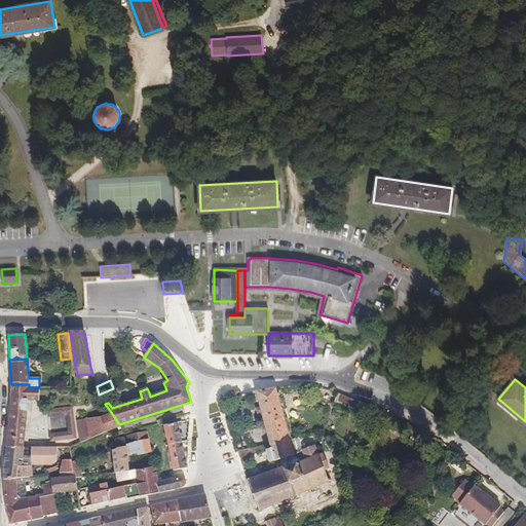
[(11,409),(7,447),(24,449),(28,401),(39,402),(39,387),(29,387),(29,384),(11,384),(11,409)]
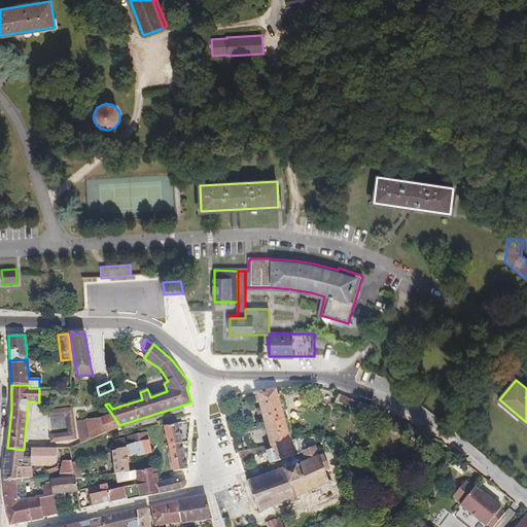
[(166,388),(149,393),(150,397),(167,391),(166,388)]
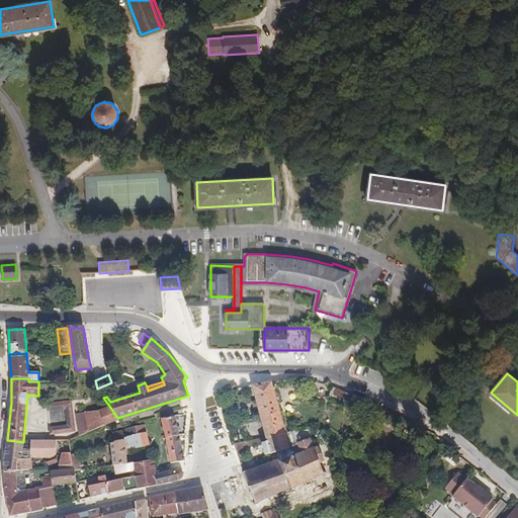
[(272,382),(252,385),(256,401),(252,402),(254,408),(258,407),(266,437),(286,433),(272,382)]
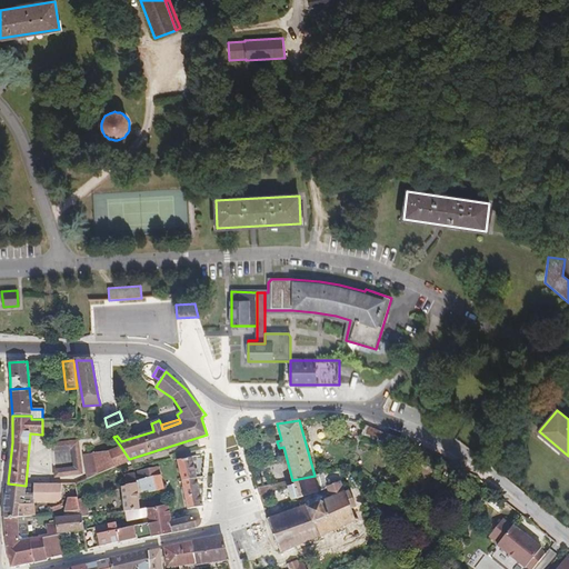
[(392,435),(366,423),(360,439),(386,450),(392,435)]
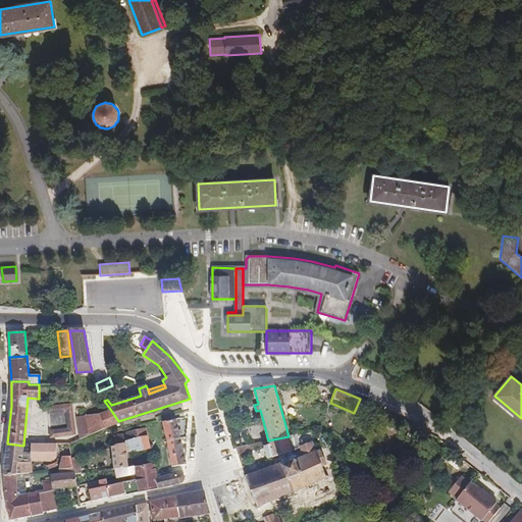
[(360,399),(354,413),(359,415),(365,401),(360,399)]
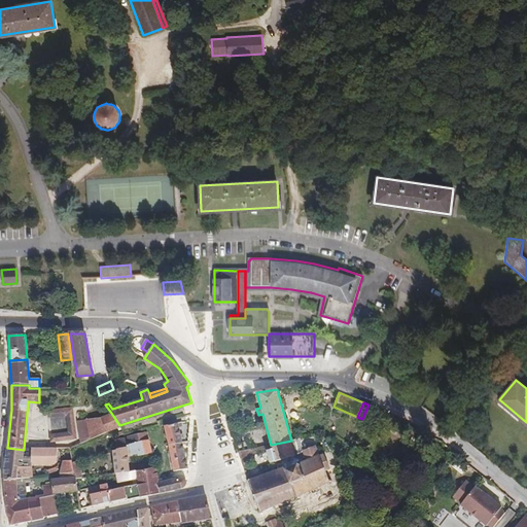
[(73,408),(47,410),(48,419),(66,417),(68,432),(50,434),(51,443),(77,440),(73,408)]
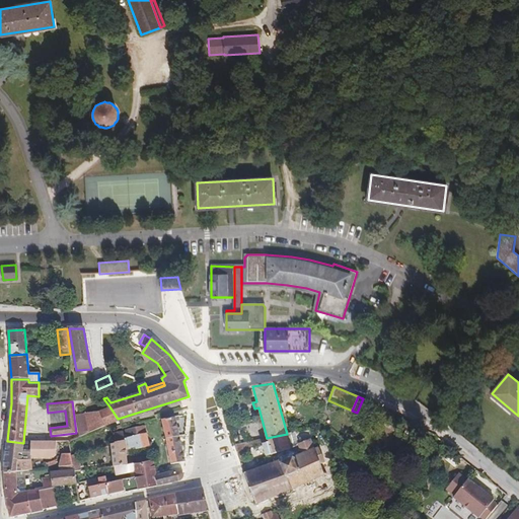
[(118,419),(109,406),(99,411),(99,412),(85,414),(76,415),(79,437),(90,432),(104,426),(119,420),(118,419)]
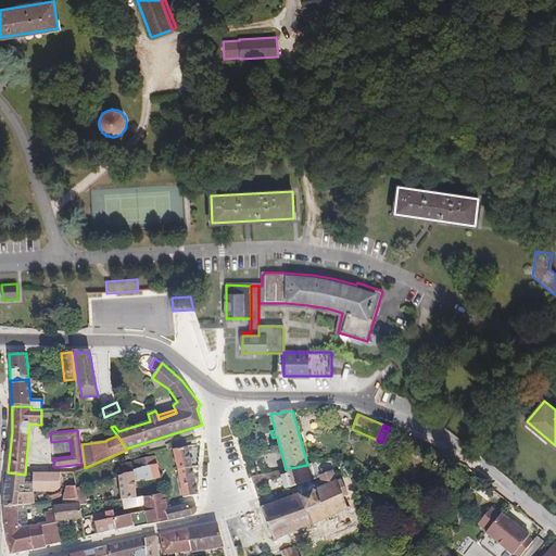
[(188,446),(174,450),(178,470),(192,468),(189,451),(188,446)]
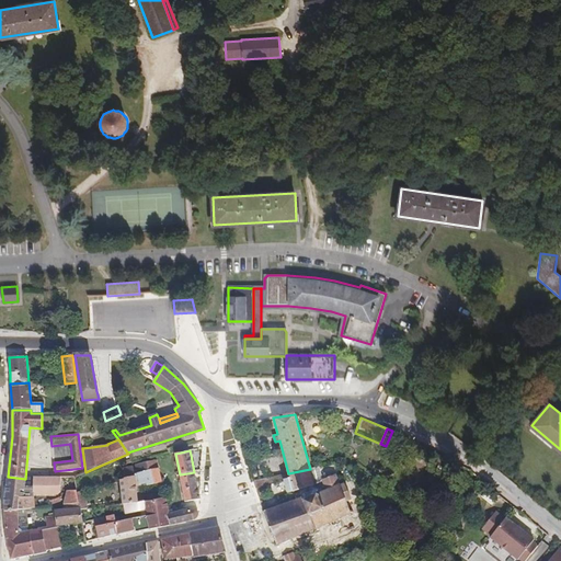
[(135,467),(133,468),(134,473),(135,476),(138,474),(159,470),(157,460),(135,465),(135,467)]
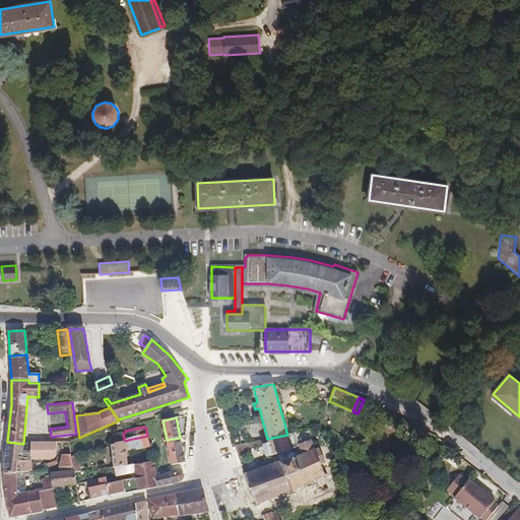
[(117,434),(113,435),(115,444),(125,442),(125,441),(124,439),(123,434),(123,433),(117,434)]
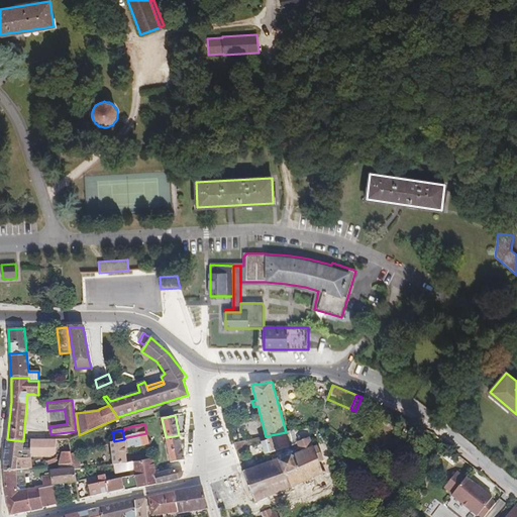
[(266,436),(233,443),(234,448),(262,442),(265,454),(290,447),(289,445),(292,445),(288,432),(286,432),(266,436)]
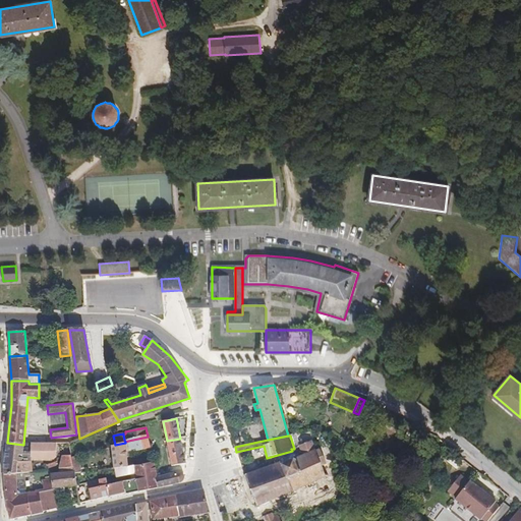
[(148,437),(128,441),(130,453),(151,448),(148,437)]
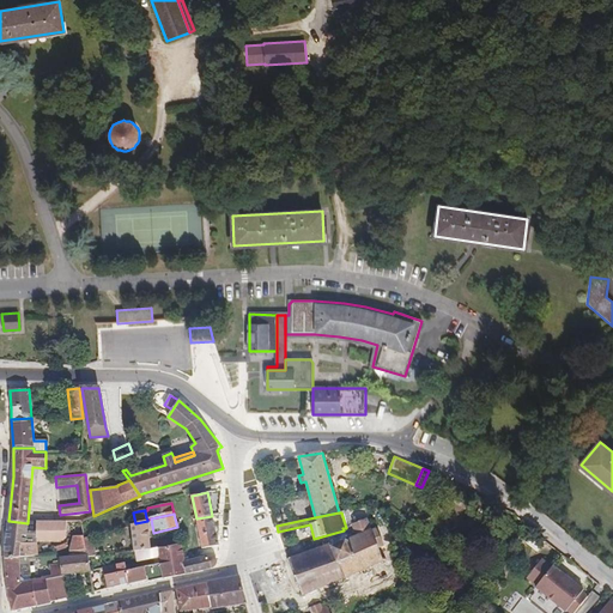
[(212,516),(196,519),(201,548),(218,545),(217,540),(212,516)]
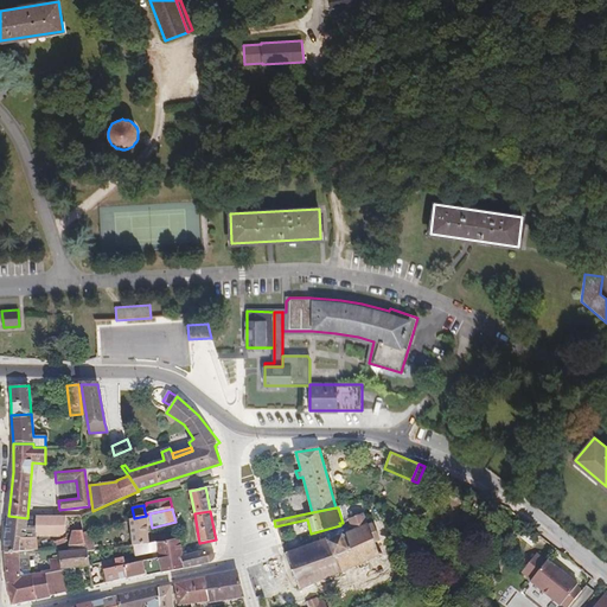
[(135,519),(131,521),(133,545),(149,544),(147,529),(152,528),(149,513),(146,515),(146,516),(134,518),(135,519)]
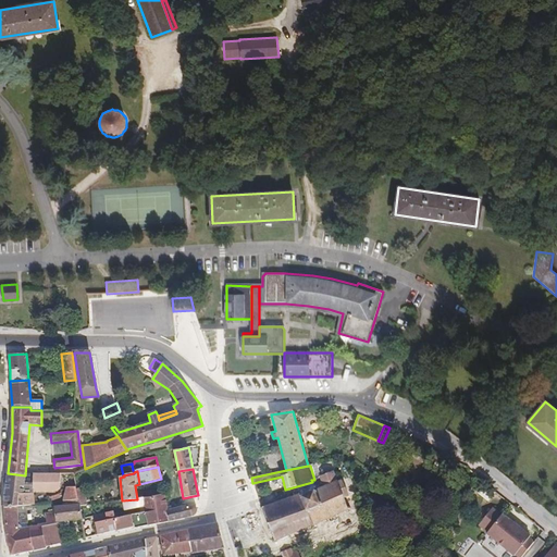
[(337,483),(332,472),(320,478),(321,479),(323,486),(310,492),(309,489),(299,493),(300,495),(295,497),(288,499),(288,498),(287,498),(287,499),(277,504),(276,503),(275,503),(275,504),(263,508),(263,507),(262,507),(275,543),(287,537),(288,540),(289,540),(291,539),(289,536),(299,532),(300,534),(304,533),(302,531),(313,525),(314,529),(317,528),(316,524),(323,521),(324,523),(326,522),(325,520),(335,516),(336,519),(338,518),(337,515),(346,511),(346,515),(349,514),(348,510),(350,509),(349,507),(347,508),(343,499),(348,497),(341,482),(339,482),(337,483)]
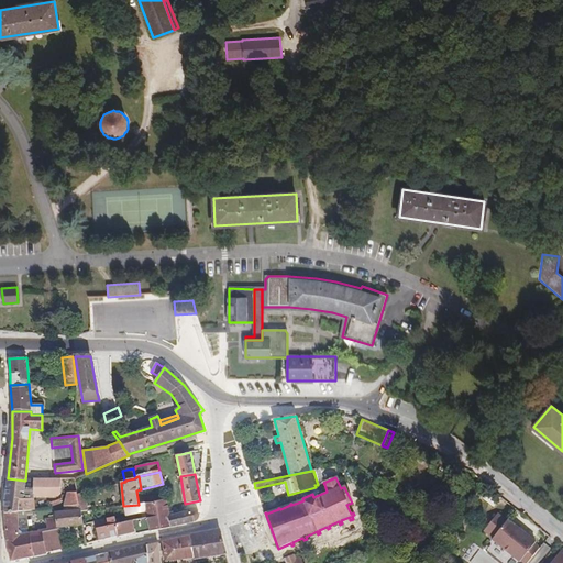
[(18,511),(33,510),(34,497),(61,496),(62,479),(25,481),(8,478),(4,512),(6,514),(18,511)]
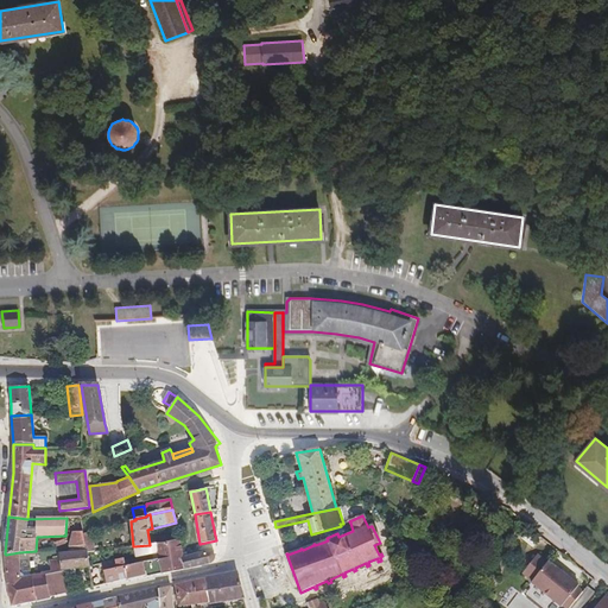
[(73,534),(69,548),(86,545),(83,533),(83,532),(73,532),(73,534)]
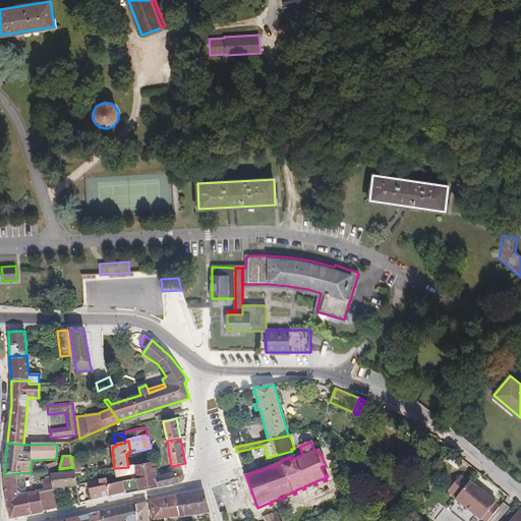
[(75,474),(81,473),(77,456),(71,457),(73,467),(74,471),(75,474)]
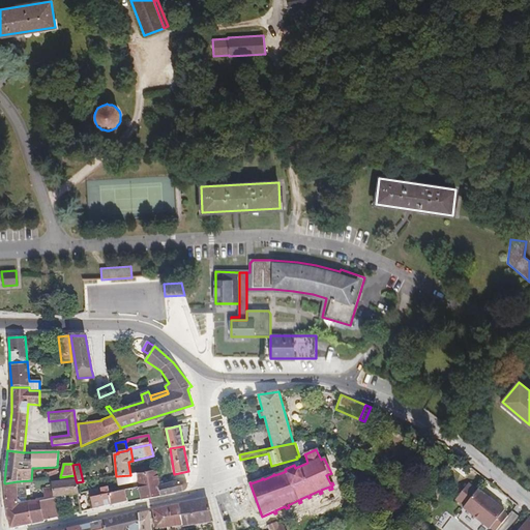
[(105,478),(107,486),(116,483),(117,487),(136,482),(137,488),(157,482),(159,481),(156,469),(137,474),(130,475),(116,476),(105,478)]
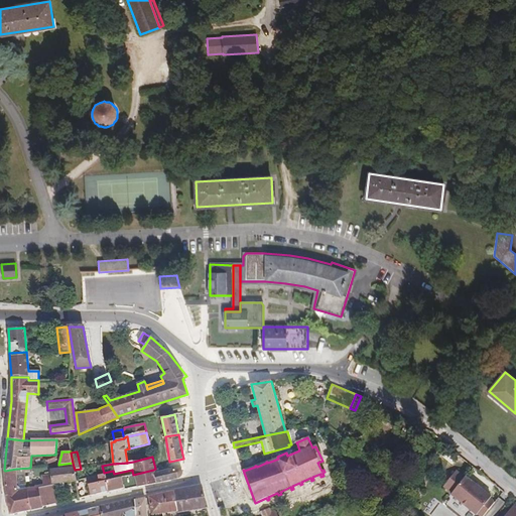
[(53,484),(63,483),(76,481),(75,470),(74,467),(56,469),(50,470),(53,484)]
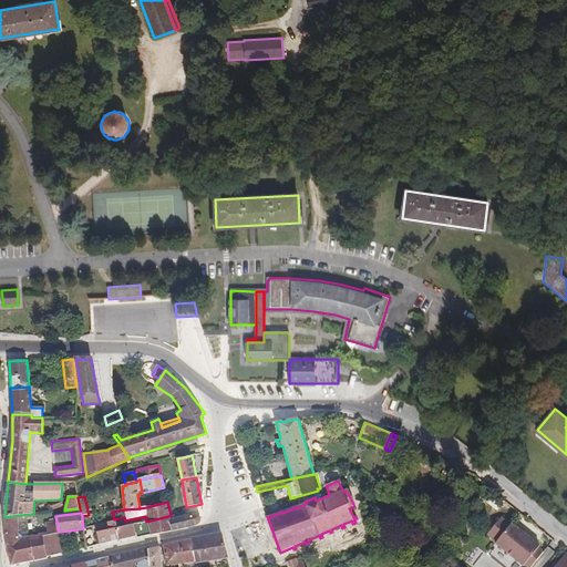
[(193,514),(172,519),(171,515),(168,516),(172,532),(173,531),(173,532),(195,526),(196,526),(197,525),(198,525),(198,524),(199,523),(200,522),(200,521),(200,519),(200,518),(199,517),(199,516),(198,516),(198,515),(197,515),(197,514),(196,514),(195,514),(194,514),(193,514)]
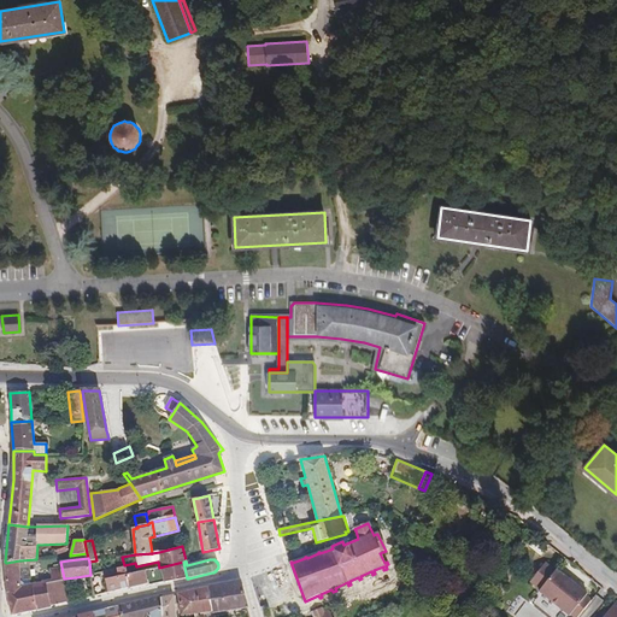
[(31,570),(21,570),(19,560),(6,563),(5,563),(7,591),(9,601),(35,595),(33,585),(25,586),(21,581),(33,581),(31,570)]
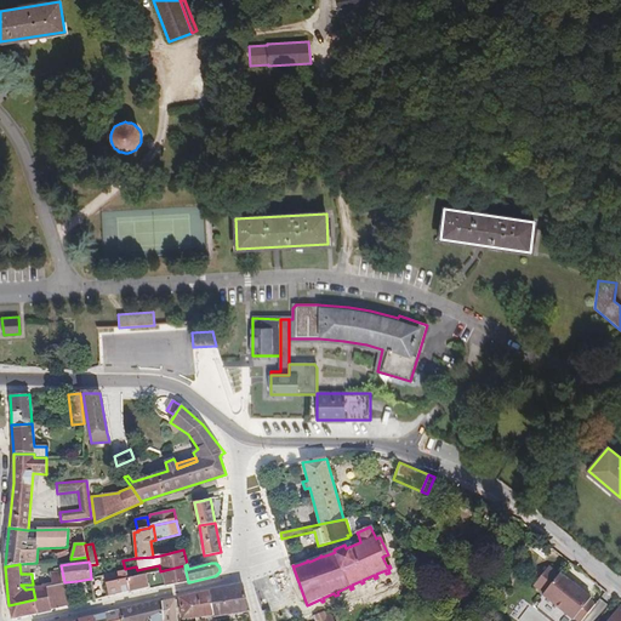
[(43,587),(46,587),(64,582),(61,565),(55,567),(56,571),(40,575),(43,586),(43,587)]
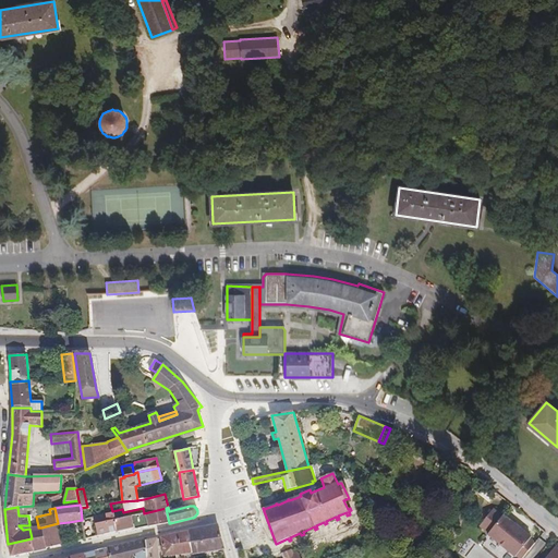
[(112,513),(94,517),(97,536),(134,528),(134,531),(148,528),(149,528),(169,523),(166,508),(144,513),(131,516),(113,520),(112,513)]
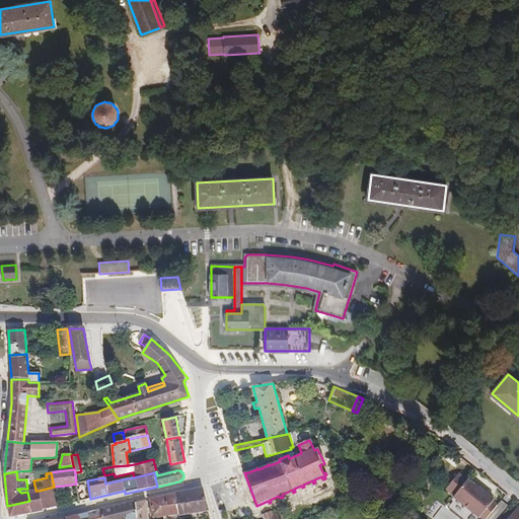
[(480,518),(482,518),(483,518),(488,518),(499,506),(494,502),(495,501),(469,479),(468,482),(460,474),(447,491),(455,497),(454,499),(480,518)]
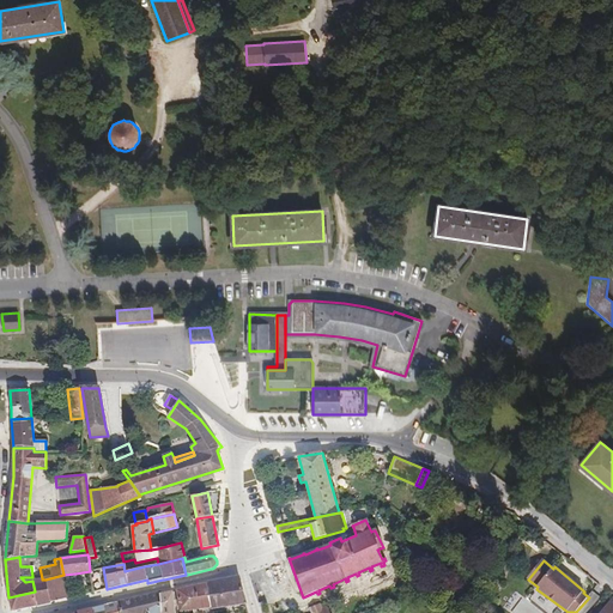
[(68,598),(65,581),(64,575),(46,580),(50,602),(68,598)]
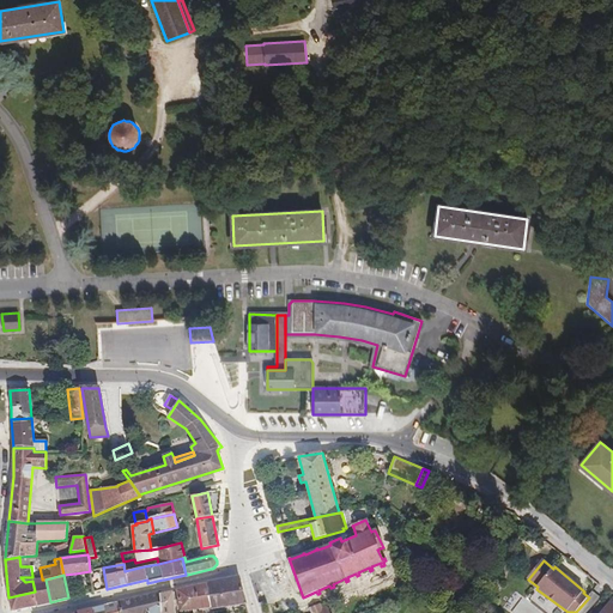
[(246,602),(240,577),(207,583),(211,608),(246,602)]
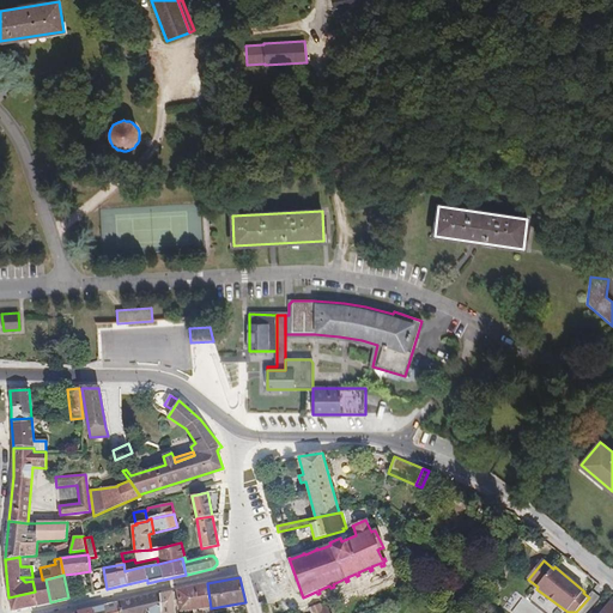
[(37,606),(50,604),(50,602),(46,580),(42,580),(42,578),(32,581),(35,592),(8,598),(12,612),(37,606)]
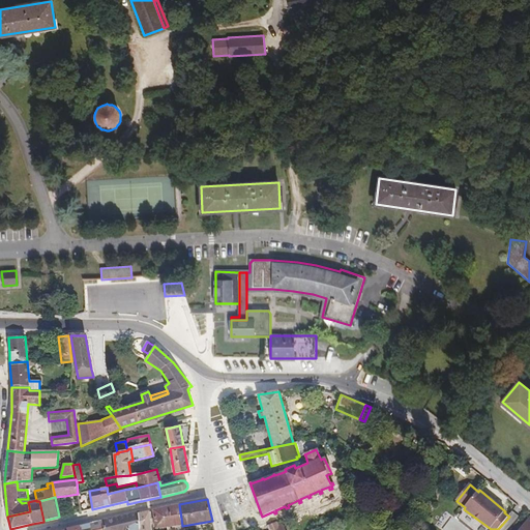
[(179,504),(152,510),(156,529),(182,526),(179,504)]
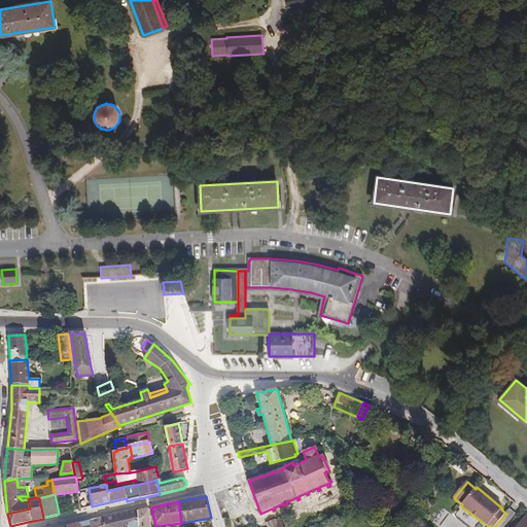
[(139,526),(139,511),(139,508),(101,518),(102,526),(139,526)]
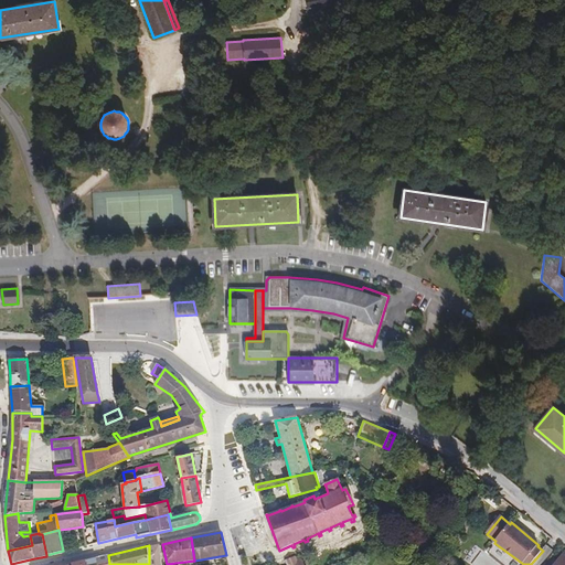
[(160,564),(159,545),(149,547),(149,564),(160,564)]
